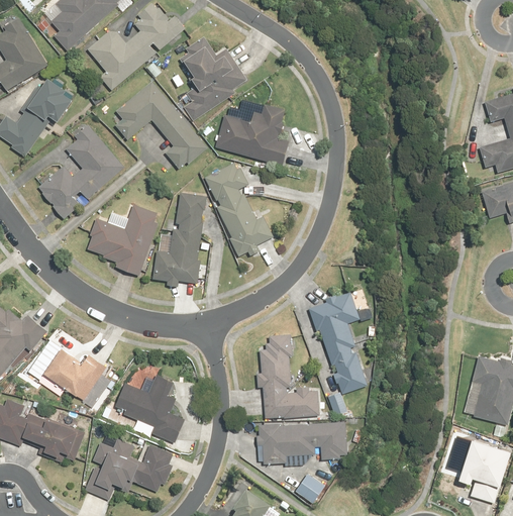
[(53,35),(67,50),(118,5),(116,3),(119,0),(59,0),(55,4),(60,9),(49,18),(60,29),(53,35)]
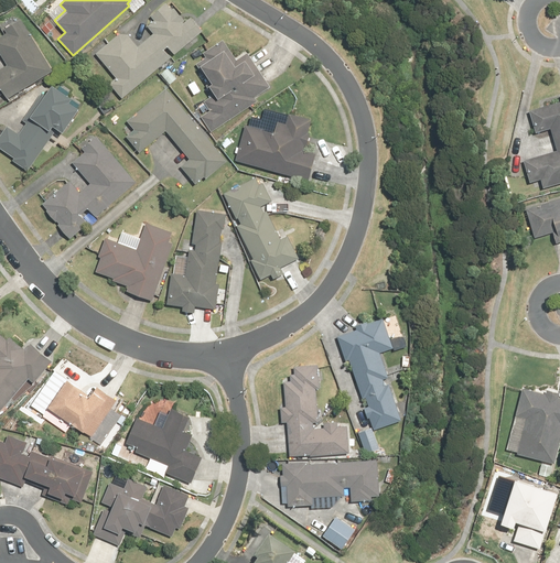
[(109,84),(121,98),(202,31),(191,17),(185,21),(170,1),(150,18),(153,22),(148,26),(153,33),(136,47),(122,32),(94,56),(115,80),(109,84)]
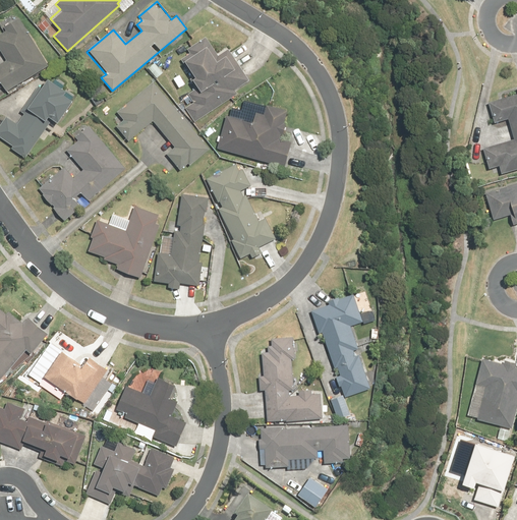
[(0,94),(47,65),(18,19),(1,30),(4,35),(0,37),(0,50),(5,58),(0,61),(0,94)]
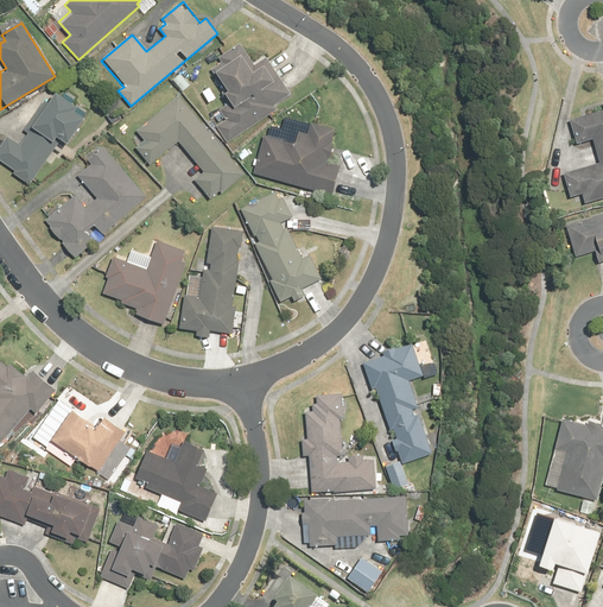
[(227,144),(275,111),(273,106),(290,94),(264,58),(252,65),(242,52),(240,54),(234,45),(217,58),(220,62),(210,69),(226,90),(222,93),(229,103),(217,112),(224,121),(216,128),(227,144)]
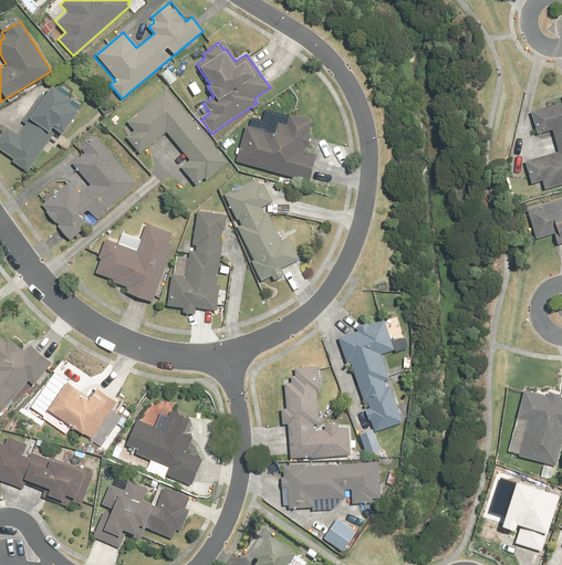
[(168,69),(159,76),(167,85),(176,79),(168,69)]
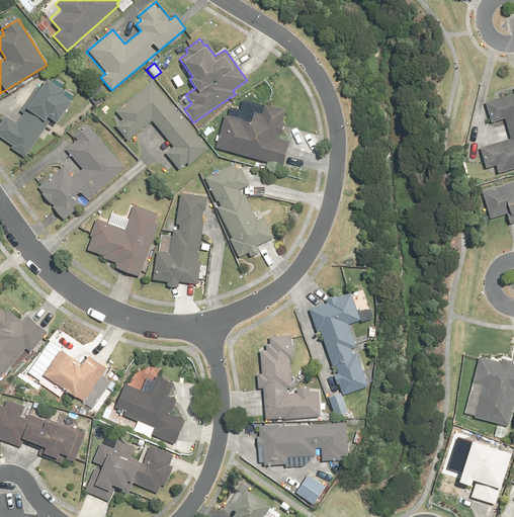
[(4,117),(0,122),(0,137),(13,147),(11,150),(22,158),(52,116),(60,121),(75,99),(63,91),(67,86),(50,75),(40,87),(37,85),(20,109),(24,112),(15,125),(4,117)]
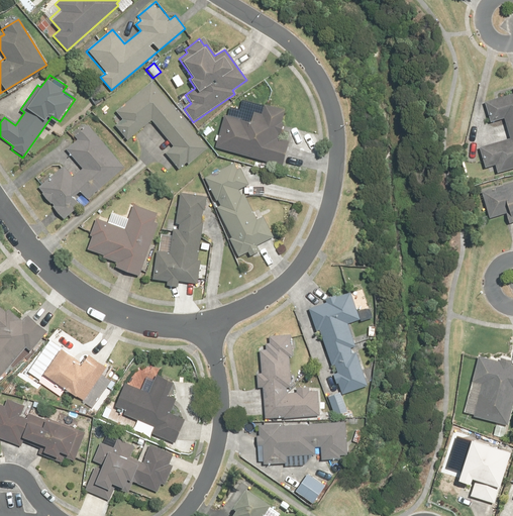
[(207,147),(152,82),(151,81),(116,111),(123,120),(116,126),(126,139),(150,118),(174,146),(166,152),(178,168),(186,162),(187,164),(207,147)]
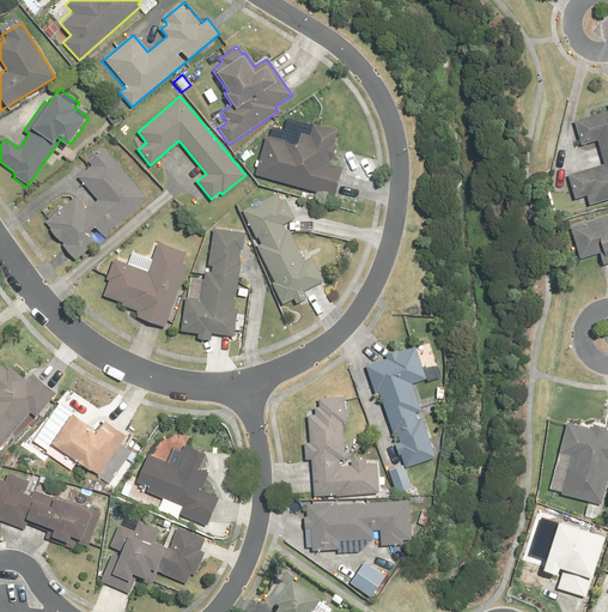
[(607,198),(607,110),(573,121),(579,144),(596,139),(603,165),(566,175),(573,200),(585,197),(588,204),(607,198)]
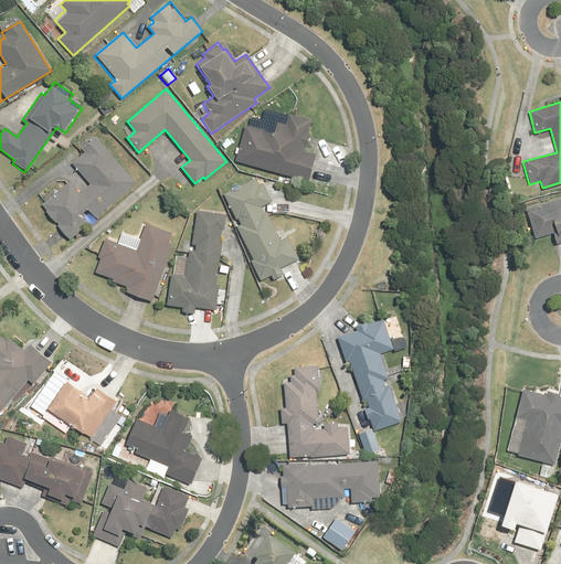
[(246,125),(236,161),(308,182),(316,155),(303,150),(303,147),(306,147),(309,135),(308,135),(311,121),(289,115),(286,127),(278,125),(276,134),(246,125)]
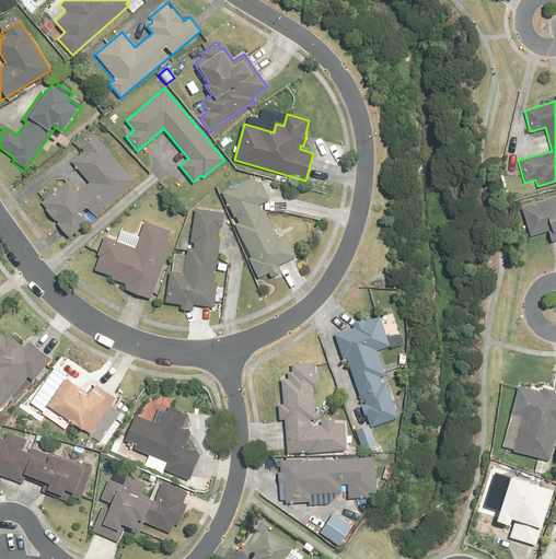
[(134,182),(92,132),(76,146),(82,153),(72,161),(90,182),(78,191),(68,181),(39,205),(67,239),(134,182)]
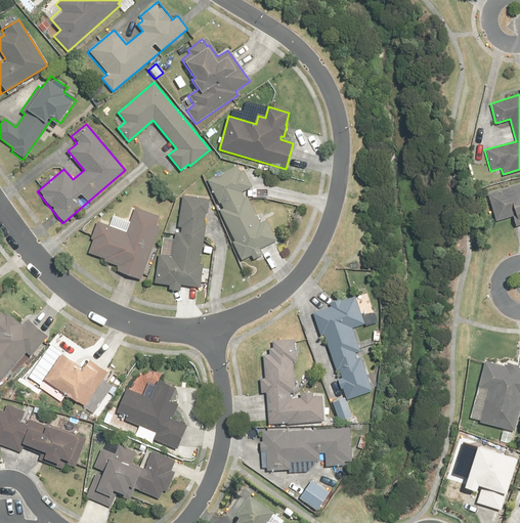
[(242,165),(206,180),(240,260),(250,256),(252,259),(262,255),(260,250),(279,242),(272,224),(262,228),(249,194),(244,197),(242,191),(251,187),(242,165)]
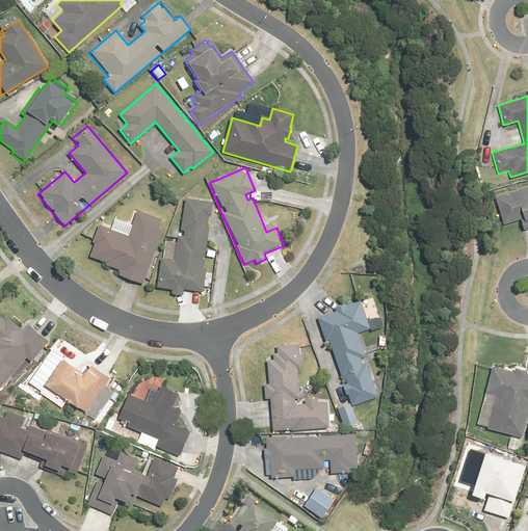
[(527,185),(491,196),(500,227),(521,220),(523,230),(527,228),(527,185)]
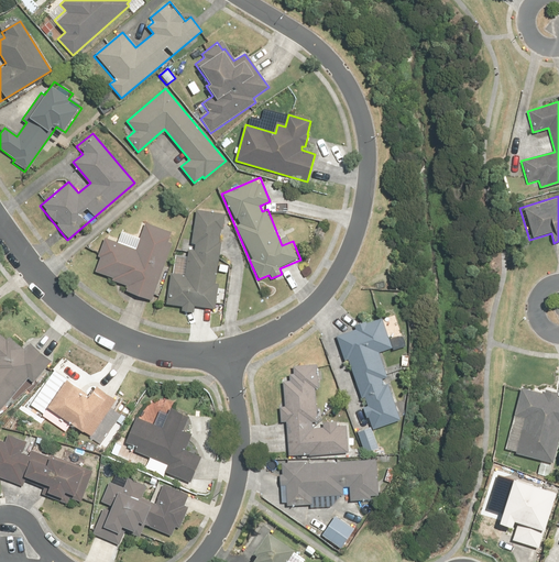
[(225,213),(195,210),(192,250),(188,250),(185,274),(170,273),(166,305),(181,306),(179,311),(193,312),(193,306),(216,308),(218,284),(216,284),(221,228),(223,228),(225,213)]
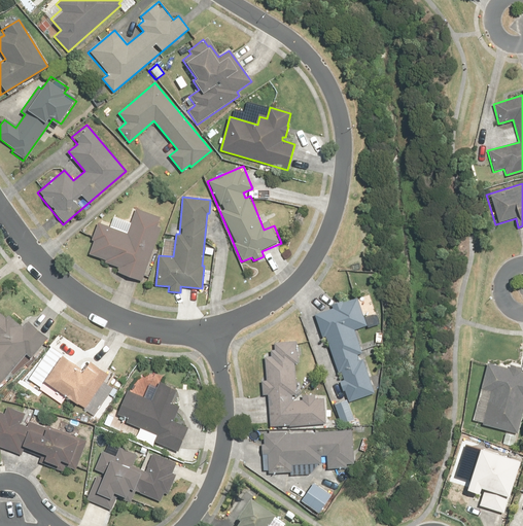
[(141,283),(162,228),(157,225),(159,219),(134,211),(127,233),(99,222),(89,252),(106,259),(105,263),(120,268),(117,275),(141,283)]
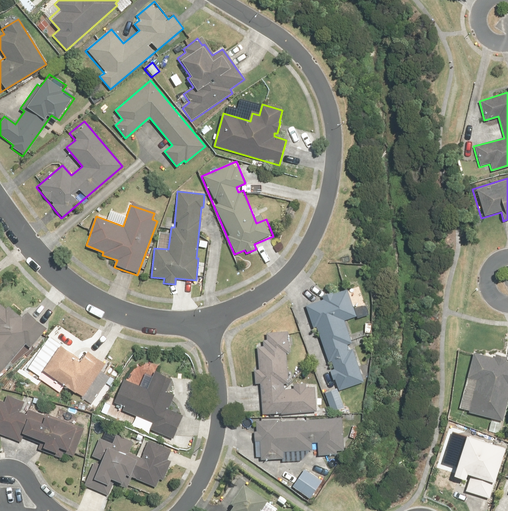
[(365,304),(354,307),(347,288),(328,295),(329,298),(302,307),(309,327),(314,325),(327,361),(330,360),(333,368),(330,369),(338,390),(364,381),(353,350),(349,351),(346,343),(351,341),(343,319),(356,315),(357,317),(368,313),(365,304)]
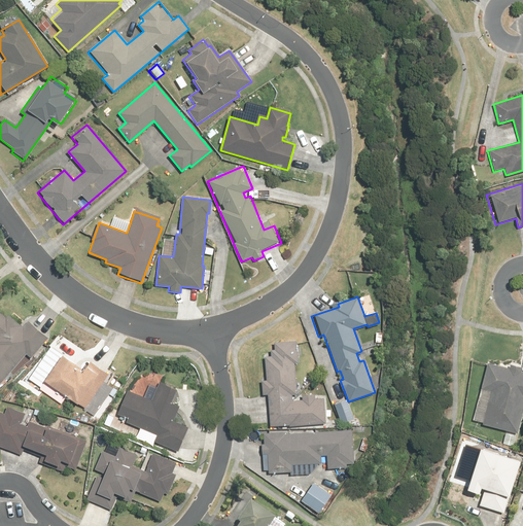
[(0,383),(26,354),(31,359),(47,341),(26,321),(22,326),(10,316),(6,320),(0,315),(0,383)]
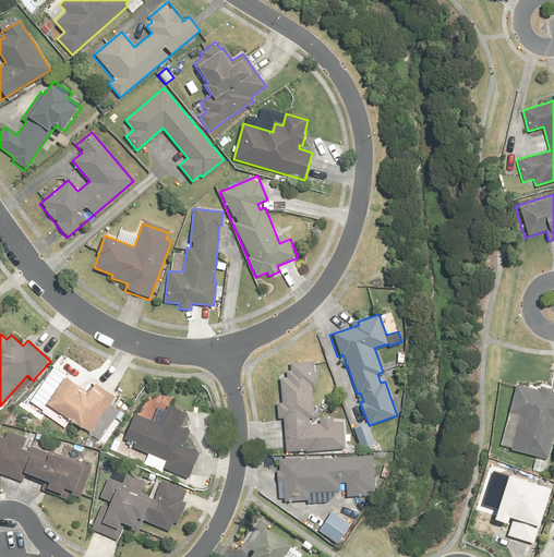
[(281,449),(286,449),(345,449),(345,422),(335,422),(334,416),(320,416),(320,424),(309,425),(309,416),(312,416),(312,384),(315,384),(315,361),(288,362),(288,377),(278,377),(278,400),(274,400),(274,419),(281,419),(281,449)]
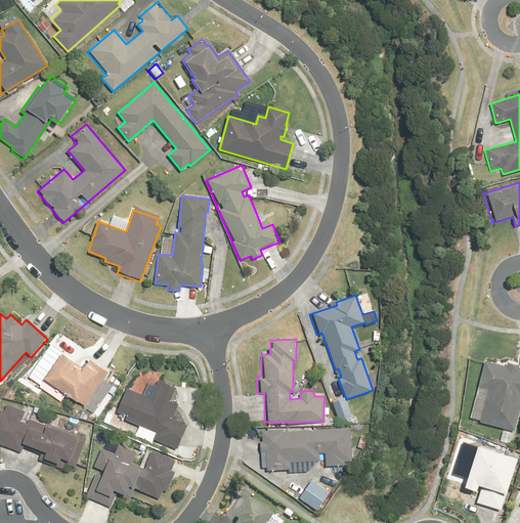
[(77,359),(63,350),(53,365),(40,356),(32,369),(44,378),(38,387),(60,402),(68,393),(84,403),(106,369),(89,358),(82,369),(74,364),(77,359)]
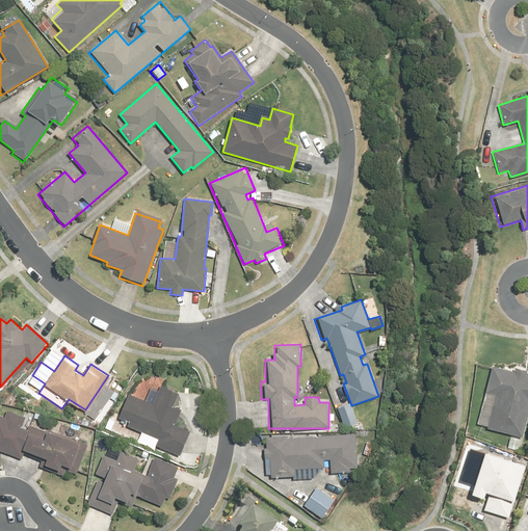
[(484,392),(495,395),(486,429),(507,434),(504,448),(516,451),(520,436),(522,436),(527,407),(527,376),(523,375),(525,368),(513,365),(512,371),(491,367),(484,392)]
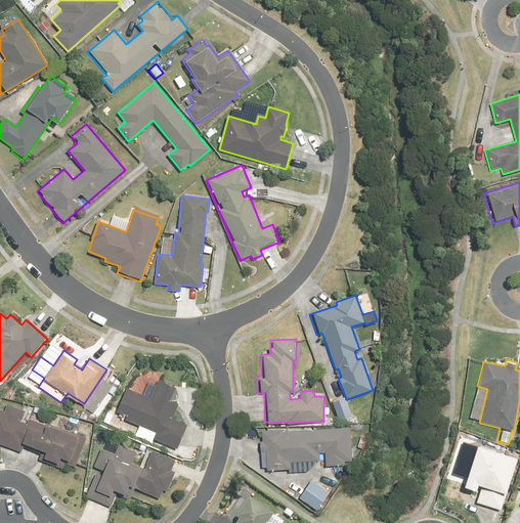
[(149,397),(127,387),(117,410),(127,415),(124,421),(154,433),(152,438),(177,448),(187,425),(172,418),(178,404),(170,401),(176,385),(158,378),(149,397)]
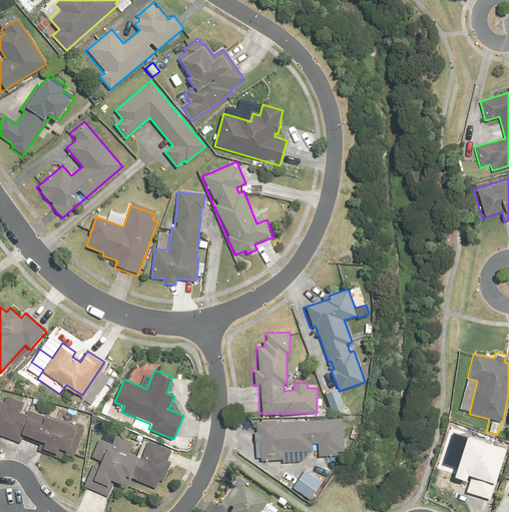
[(323,393),(330,413),(340,409),(342,414),(345,413),(336,388),(323,393)]
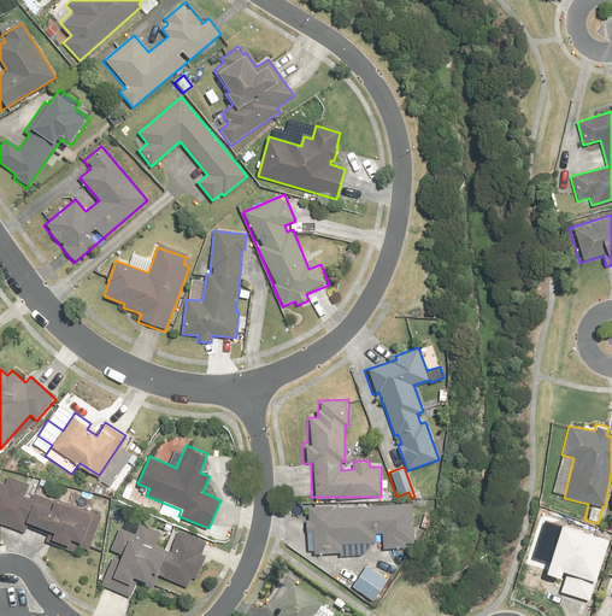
[(6,481),(0,479),(0,524),(25,533),(27,528),(47,534),(45,541),(70,550),(74,539),(87,543),(95,515),(30,493),(28,502),(22,499),(28,481),(7,475),(6,481)]
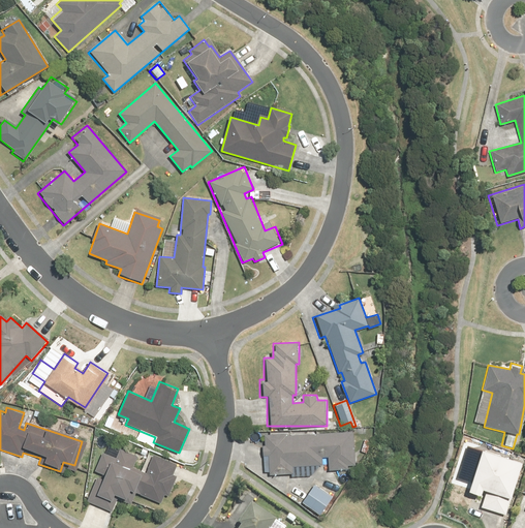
[(352,431),(260,433),(261,456),(267,456),(268,476),(316,474),(315,466),(320,466),(320,457),(328,457),(328,470),(354,469),(352,431)]
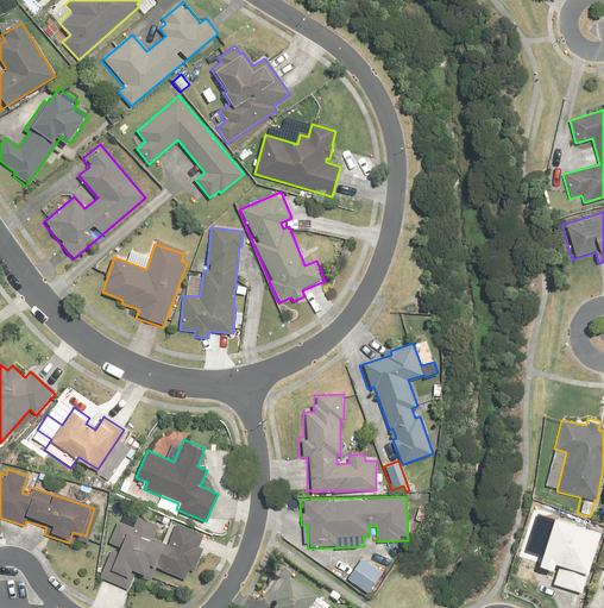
[(543,515),(532,512),(528,524),(539,527),(543,515)]
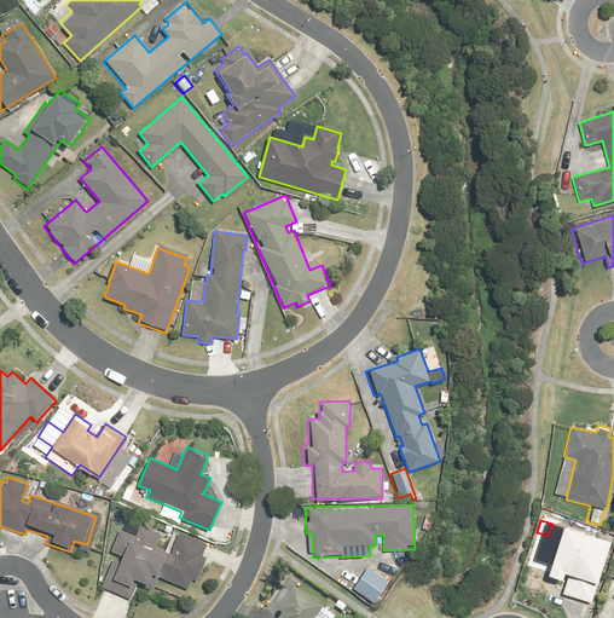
[(598,581),(613,537),(566,523),(550,571),(563,576),(566,569),(569,570),(562,593),(590,602),(597,579),(598,581)]
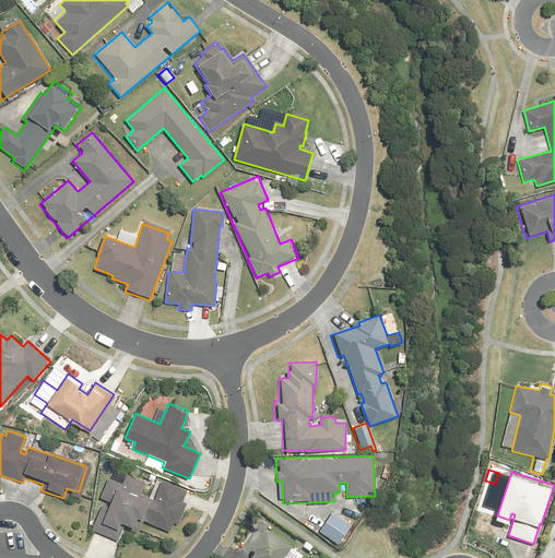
[(145,482),(127,473),(121,484),(109,478),(99,497),(111,502),(109,507),(103,503),(89,530),(114,543),(125,522),(136,527),(140,519),(168,533),(174,523),(177,525),(188,505),(182,501),(188,493),(163,479),(153,498),(140,491),(145,482)]
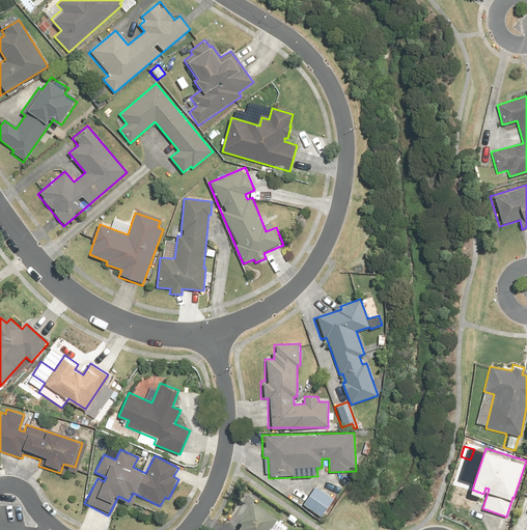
[(452,477),(470,482),(474,470),(456,464),(452,477)]
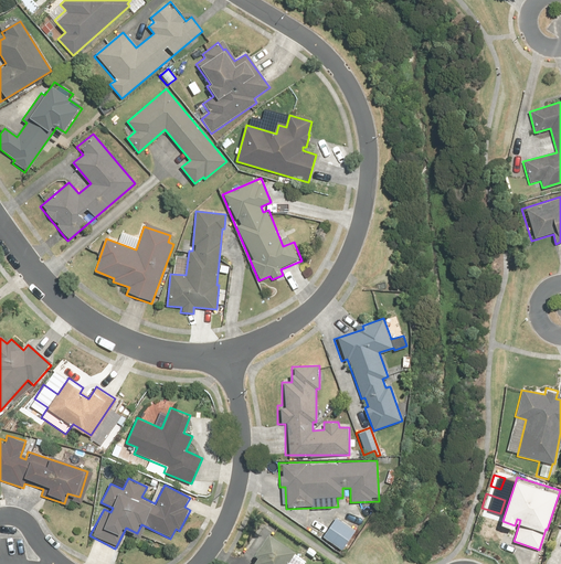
[(336,515),(321,535),(341,550),(356,530),(336,515)]
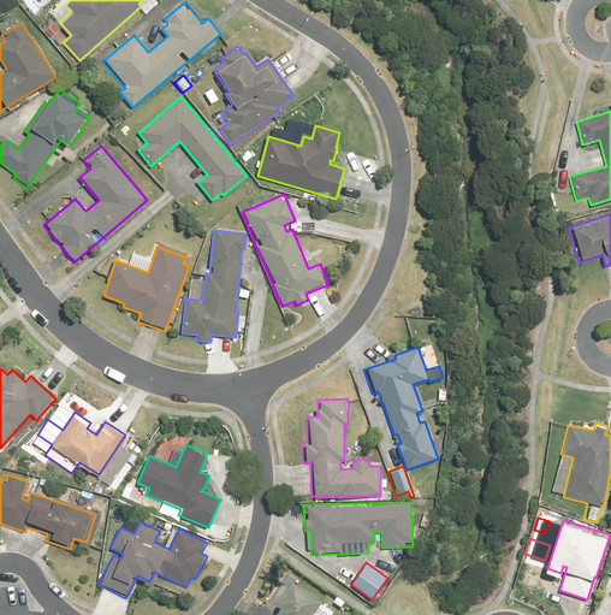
[(333,614),(320,604),(322,603),(297,583),(276,611),(279,614),(333,614)]
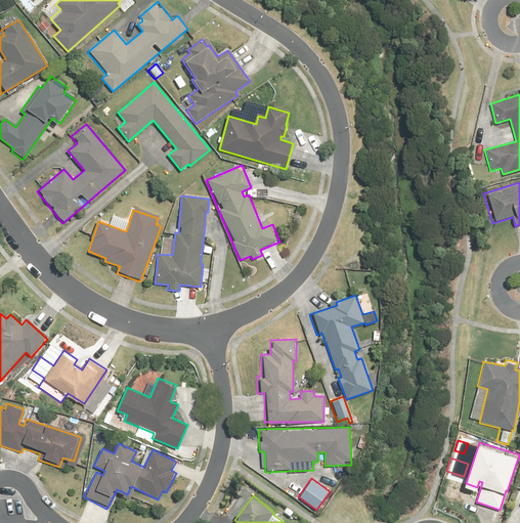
All buildings are outlined.
